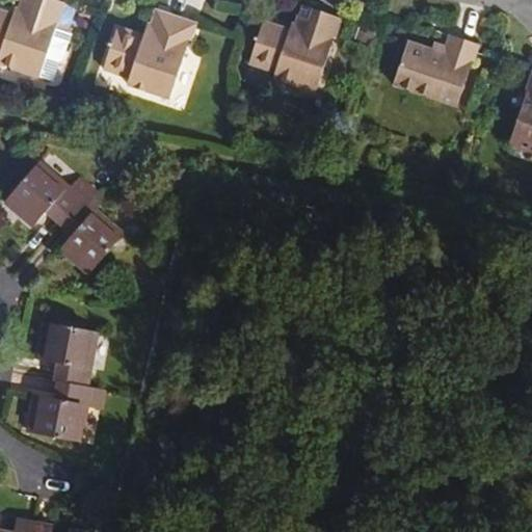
[(58,68),(69,33),(67,33),(74,7),(50,0),(32,0),(25,26),(10,22),(12,17),(0,11),(0,63),(52,81),(56,68),(58,68)]
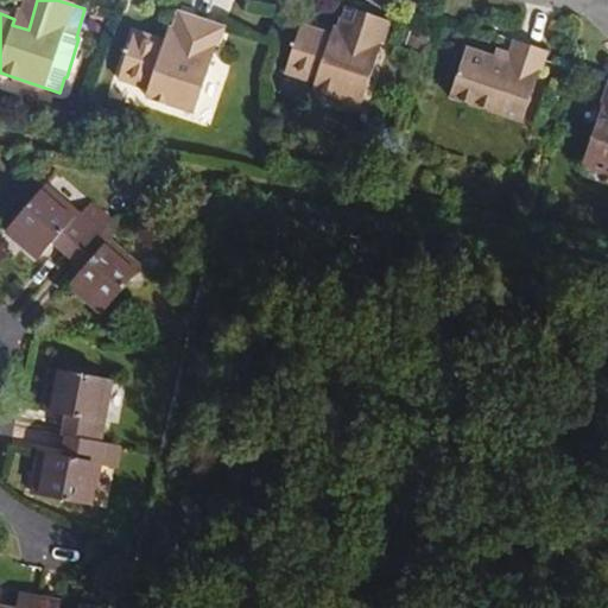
[(29,30),(37,0),(24,0),(20,10),(17,10),(14,19),(12,25),(29,30)]
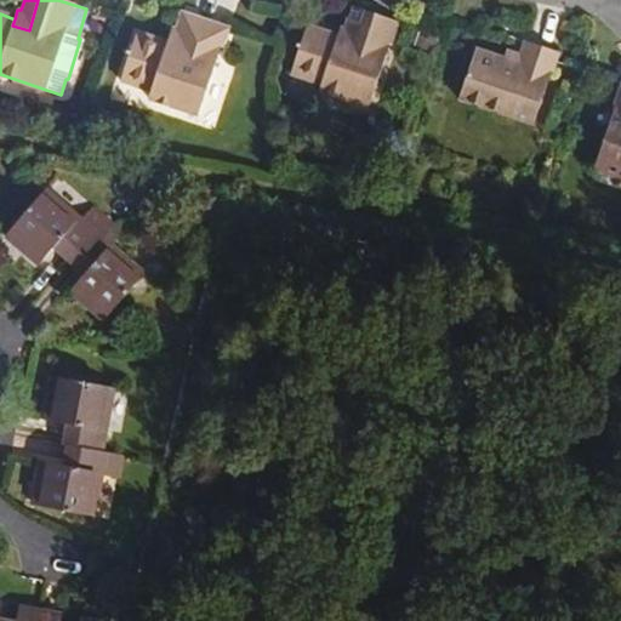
[(351,49),(364,11),(352,7),(345,29),(340,28),(337,36),(336,43),(351,49)]
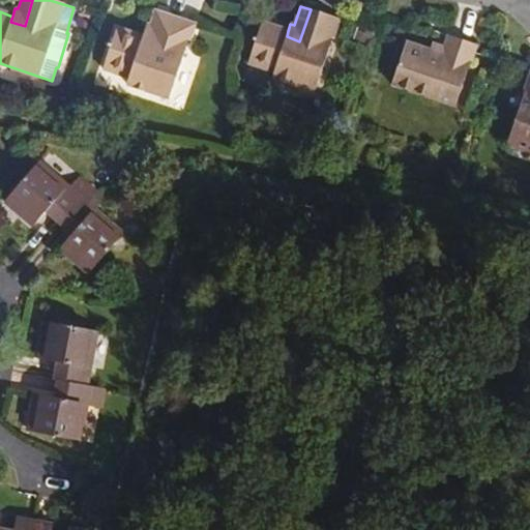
[(313,94),(337,20),(311,9),(299,41),(287,36),(288,31),(262,23),(247,65),(273,74),(271,80),(313,94)]
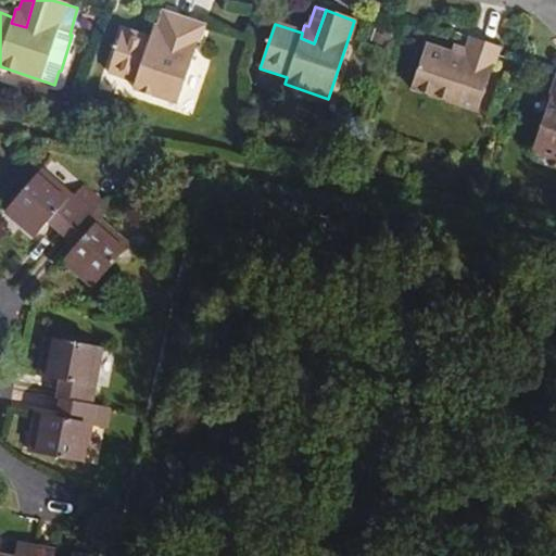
[(162,49),(174,16),(163,13),(156,32),(152,30),(150,39),(149,45),(162,49)]
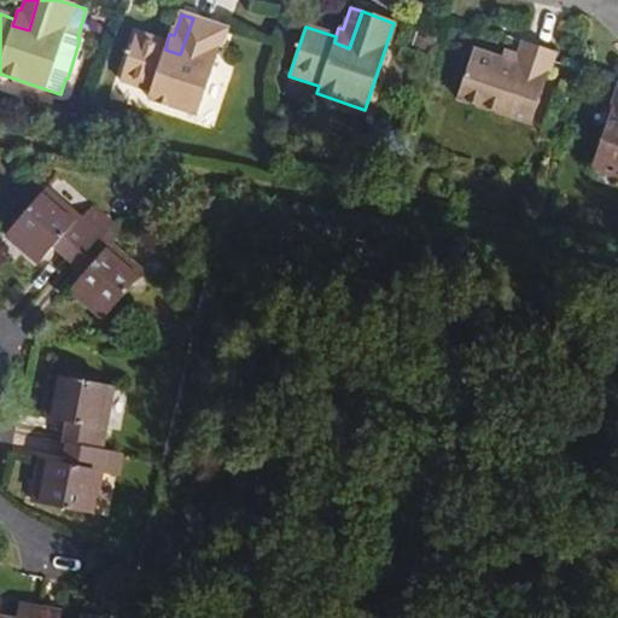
[(197,115),(225,29),(193,18),(180,54),(165,50),(167,44),(136,34),(121,81),(150,91),(149,99),(197,115)]
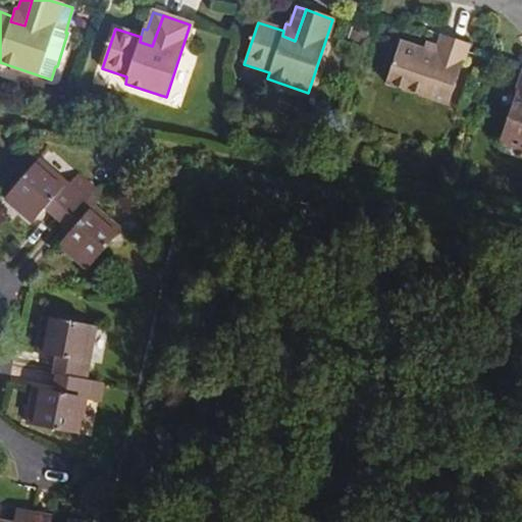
[(450,105),(470,46),(444,36),(439,48),(436,55),(424,51),(401,42),(385,83),(450,105)]
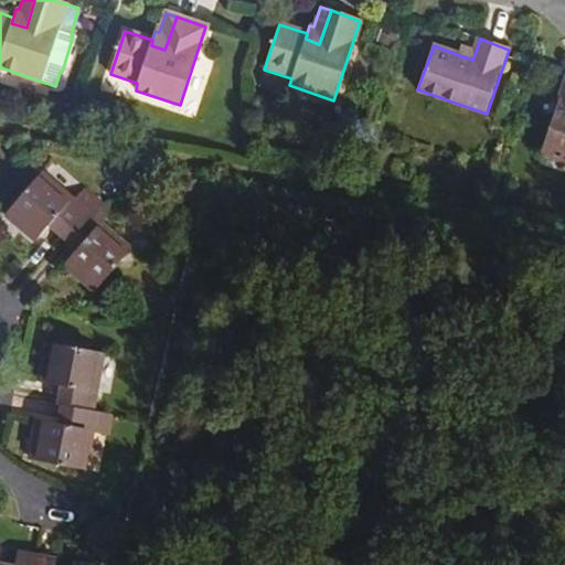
[(472,60),(476,52),(462,46),(459,55),(472,60)]
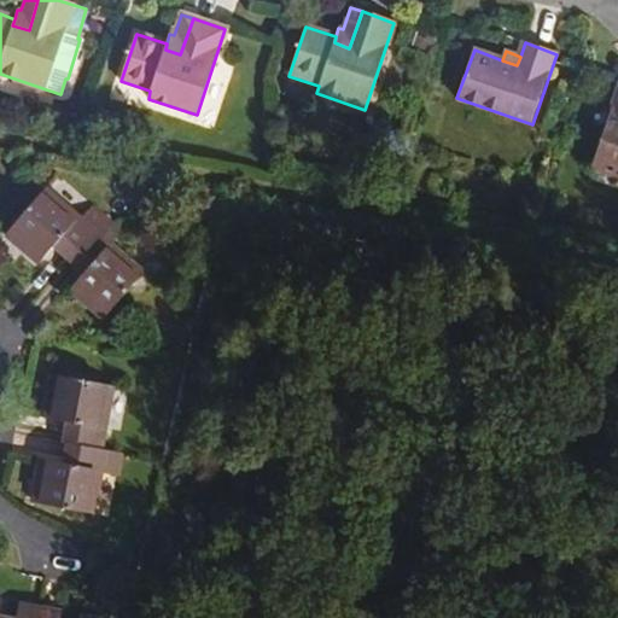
[(617,87),(589,170),(617,179),(617,87)]
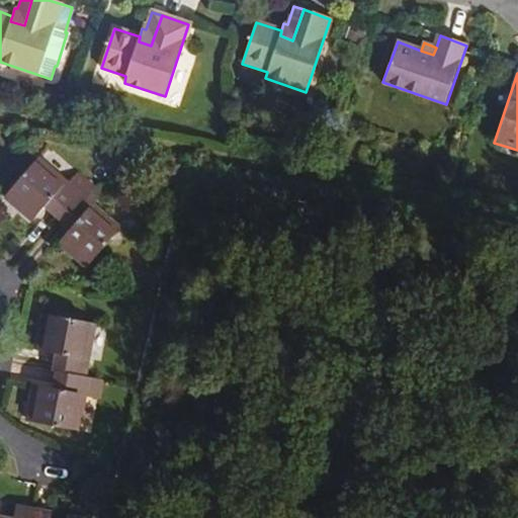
[(39,158),(3,198),(31,223),(45,208),(70,232),(58,245),(85,270),(120,229),(94,204),(101,195),(76,173),(67,183),(39,158)]
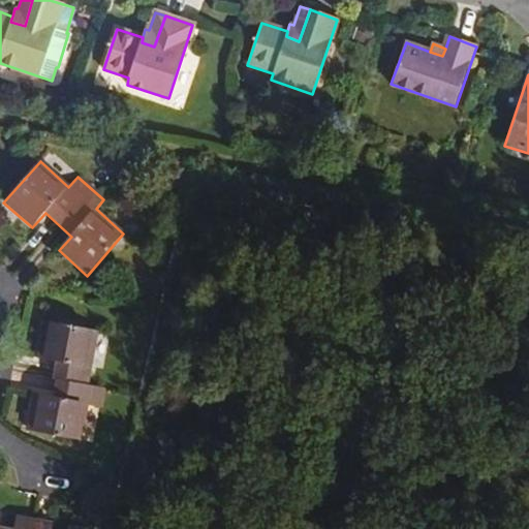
[(34,395),(27,430),(81,441),(88,405),(102,408),(105,389),(88,385),(98,332),(44,320),(37,359),(56,362),(53,380),(57,380),(53,398),(34,395)]
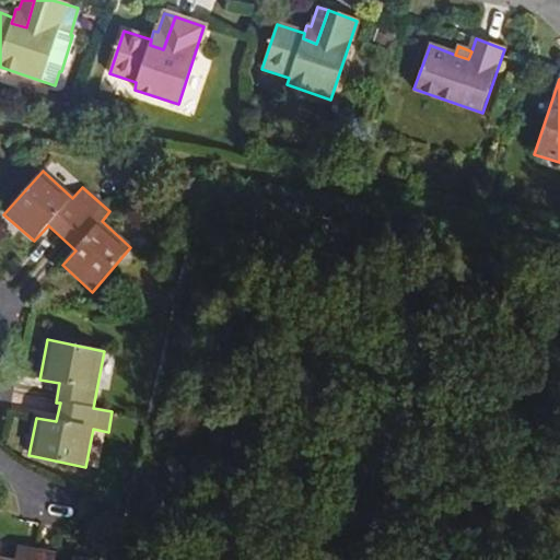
[(0,543),(0,559),(82,559),(72,558),(71,559),(55,559),(57,555),(18,547),(14,559),(12,559),(0,557),(0,547),(1,544),(0,543)]
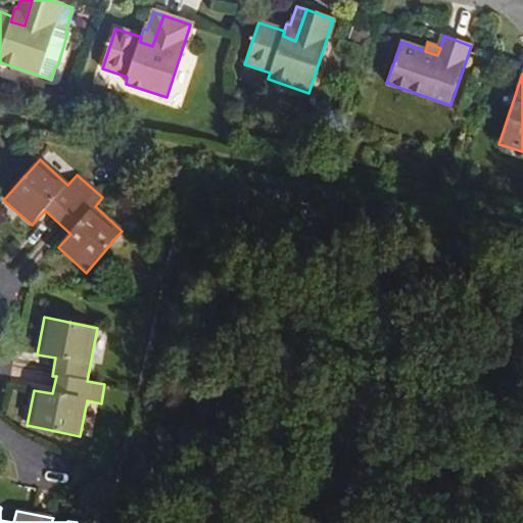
All buildings are outlined.
